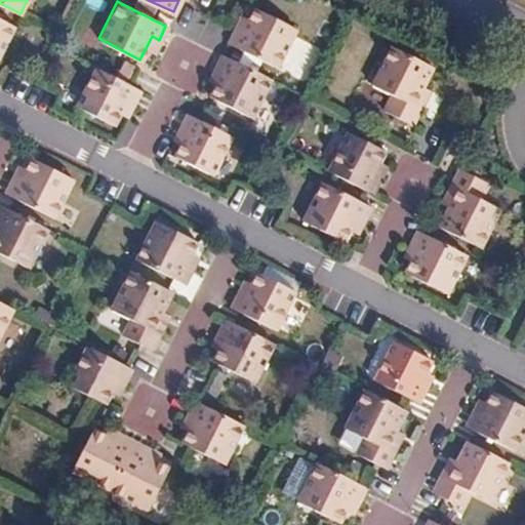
[(246,33),(239,30),(231,44),(279,70),(299,32),(258,10),(252,22),(246,33)]
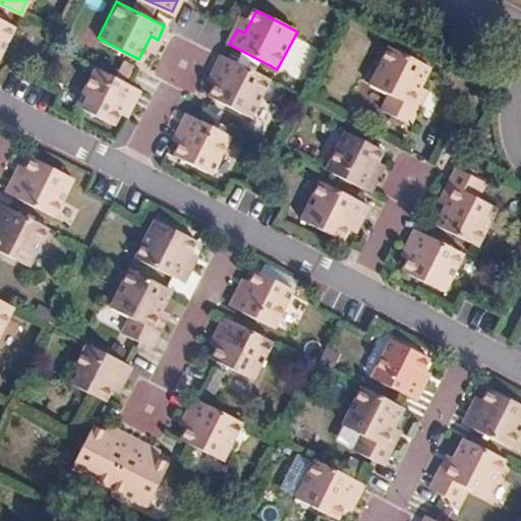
[(242,17),(237,30),(244,33),(250,21),(242,17)]
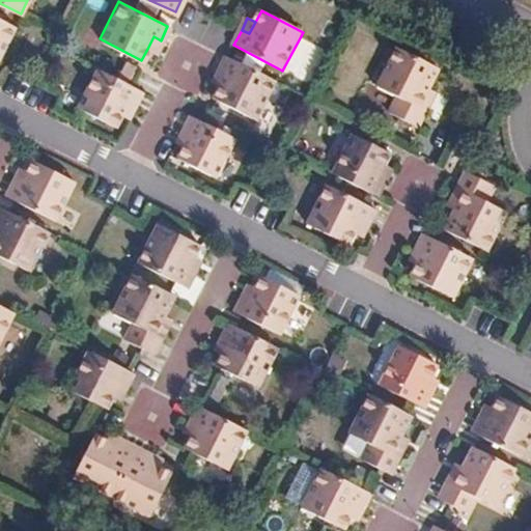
[(0,53),(14,28),(0,21),(0,53)]
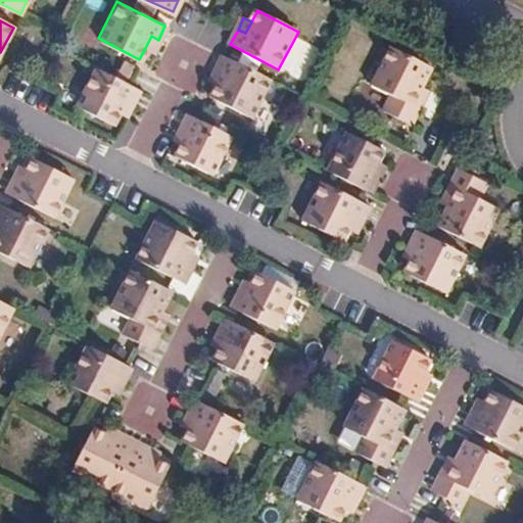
[(151,36),(145,48),(152,53),(158,40),(151,36)]
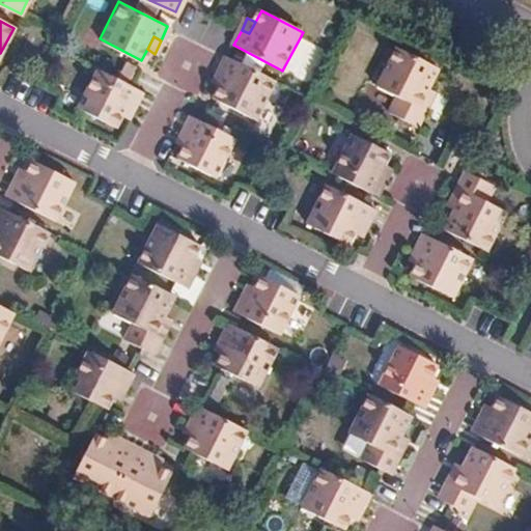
[(419,107),(429,88),(439,68),(396,48),(376,87),(395,98),(389,112),(419,128),(427,110),(419,107)]
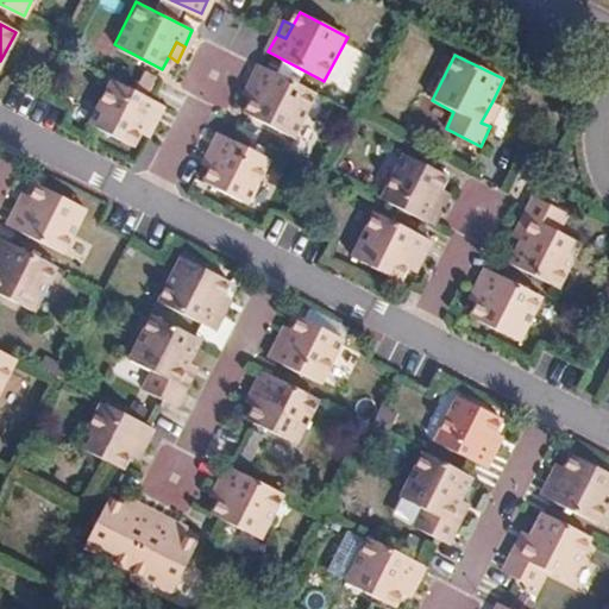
[(296,136),(318,94),(261,64),(251,82),(259,87),(253,101),(248,112),(296,136)]
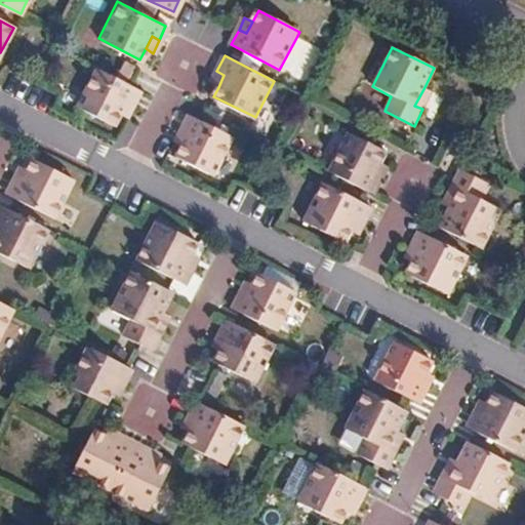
[(140,90),(94,67),(76,105),(115,124),(121,112),(127,98),(135,103),(140,90)]
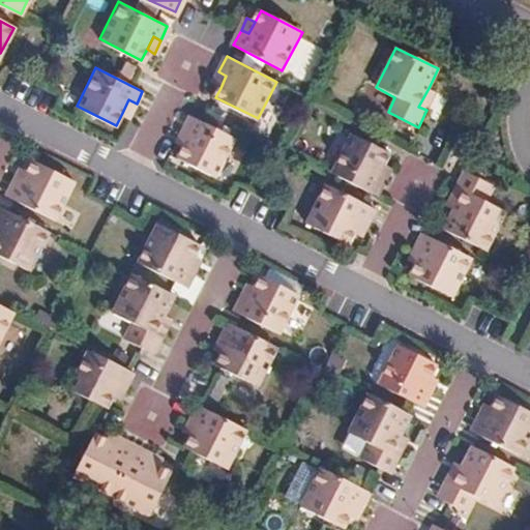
[(226,76),(218,71),(212,83),(221,88),(226,76)]
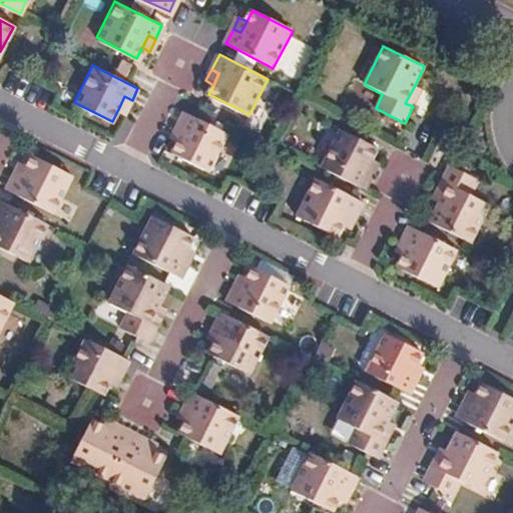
[(422,89),(415,85),(405,103),(413,106),(422,89)]
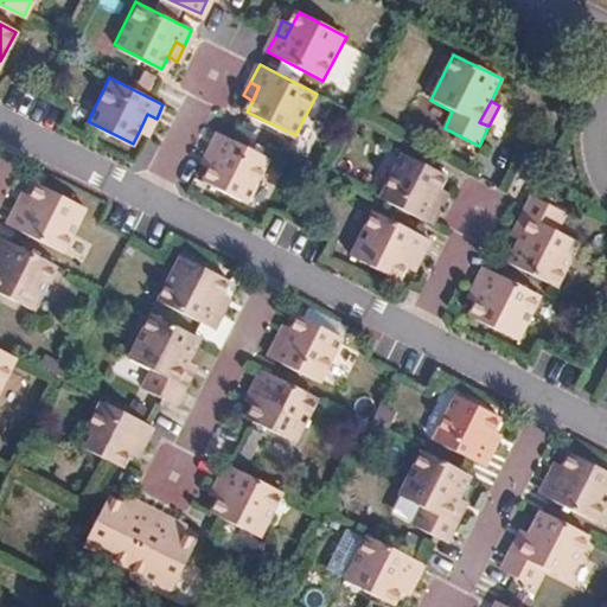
[(147,114),(140,129),(147,134),(157,119),(147,114)]
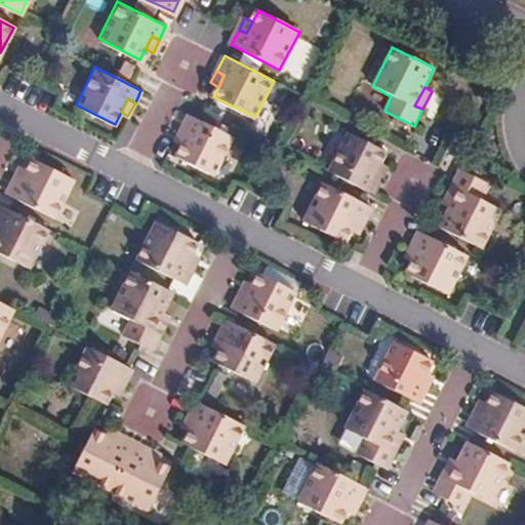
[(196,136),(190,150),(184,161),(224,180),(242,143),(196,119),(189,133),(196,136)]
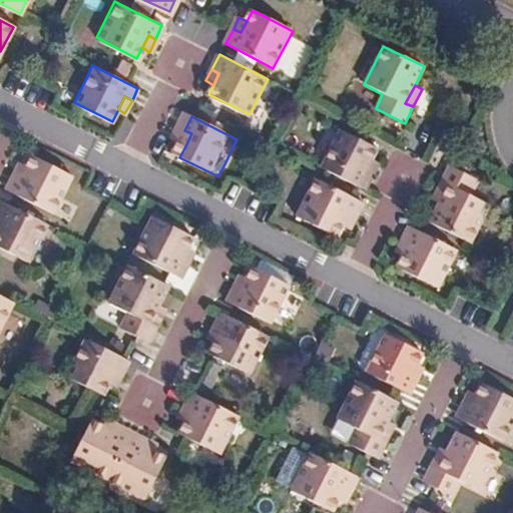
[(338,128),(319,165),(363,189),(370,176),(364,172),(370,158),(375,148),(338,128)]
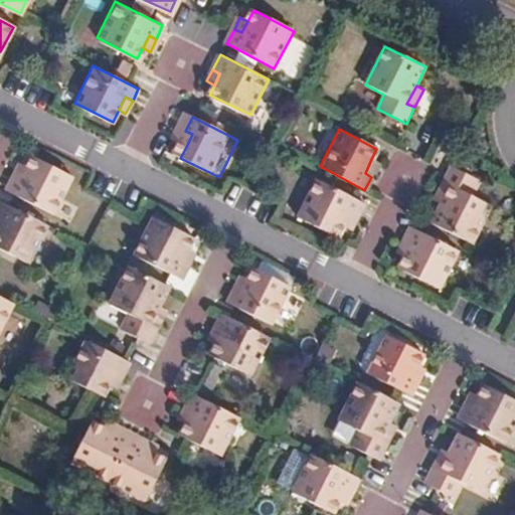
[(179,142),(186,147),(192,134),(185,131),(179,142)]
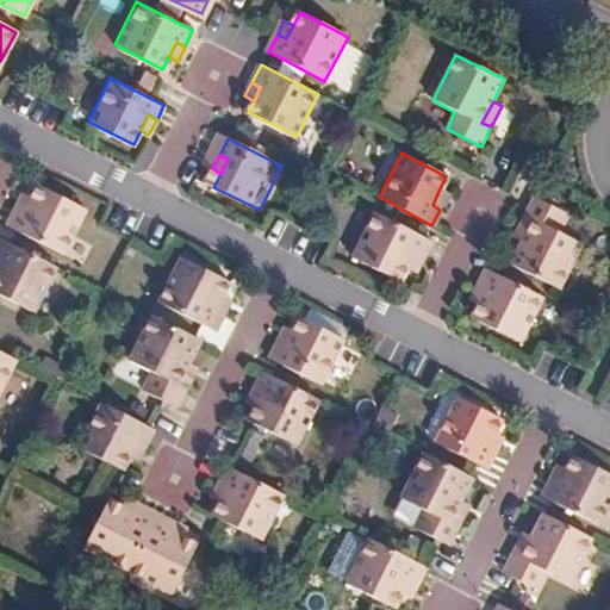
[(33,185),(27,197),(22,210),(12,206),(4,223),(60,251),(81,209),(33,185)]
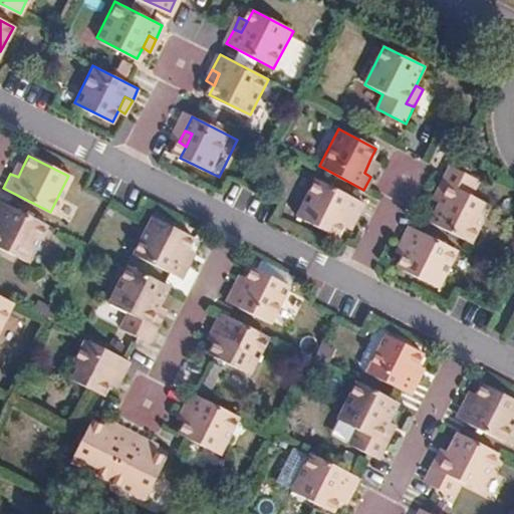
[(377,163),(370,159),(364,173),(370,177),(377,163)]
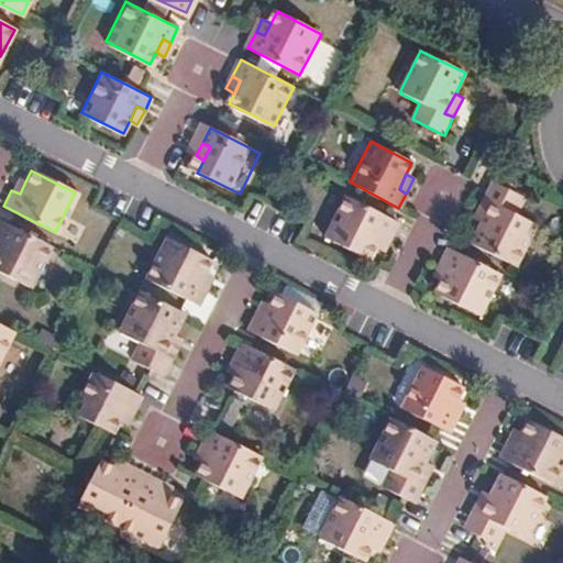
[(20,194),(25,181),(17,177),(11,190),(20,194)]
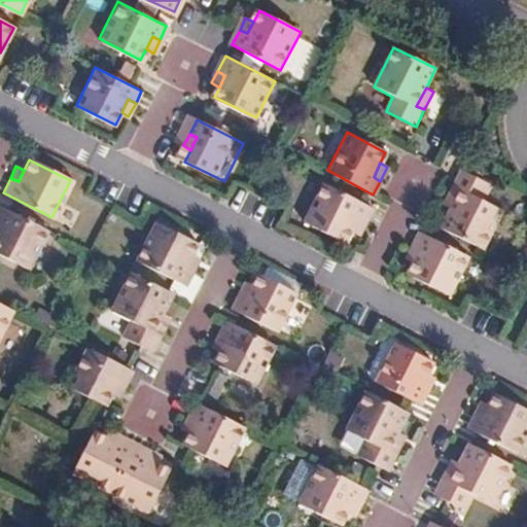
[(453,209),(442,230),(484,250),(504,209),(486,199),(493,186),(463,171),(455,187),(462,191),(453,209)]
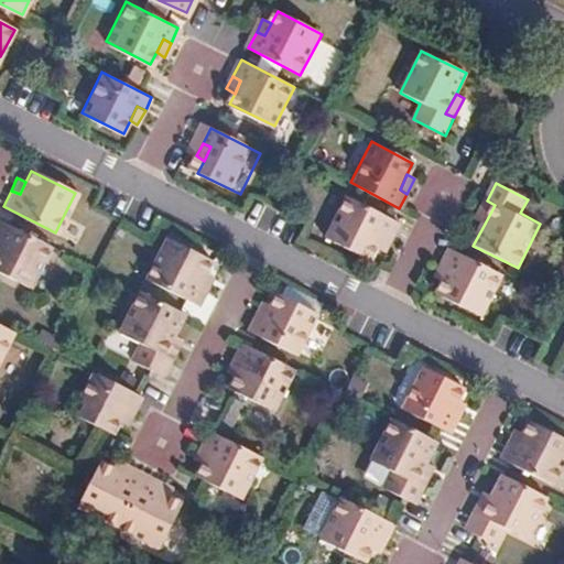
[(377,237),(387,240),(394,224),(343,197),(323,238),(366,260),(371,249),(377,237)]
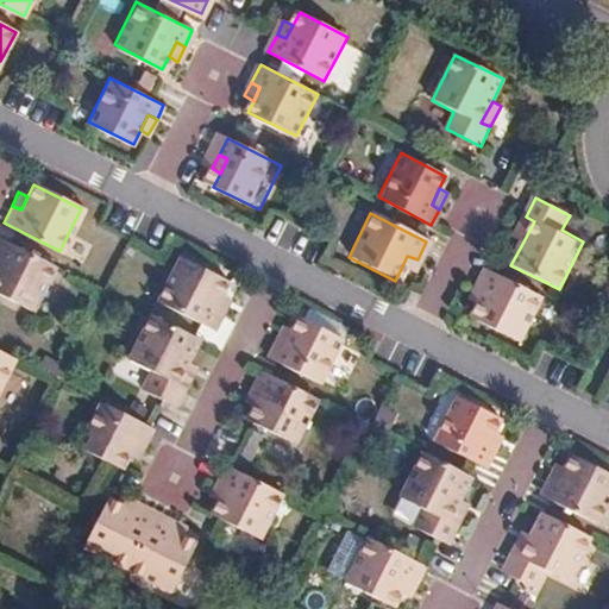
[(515,237),(523,242),(534,221),(526,217),(515,237)]
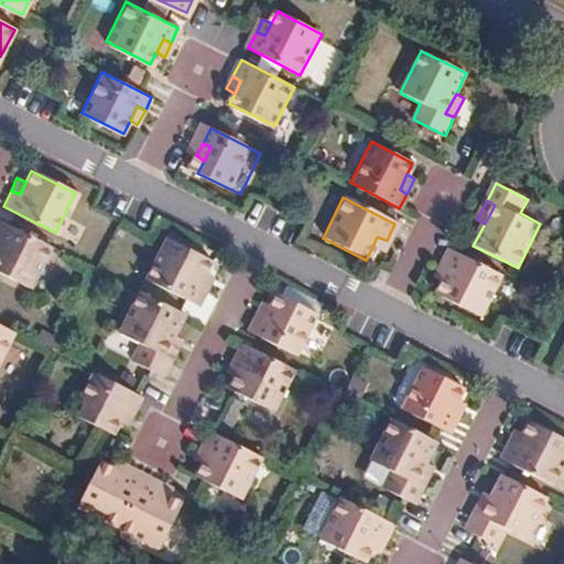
[(50,246),(0,218),(0,269),(30,284),(50,246)]
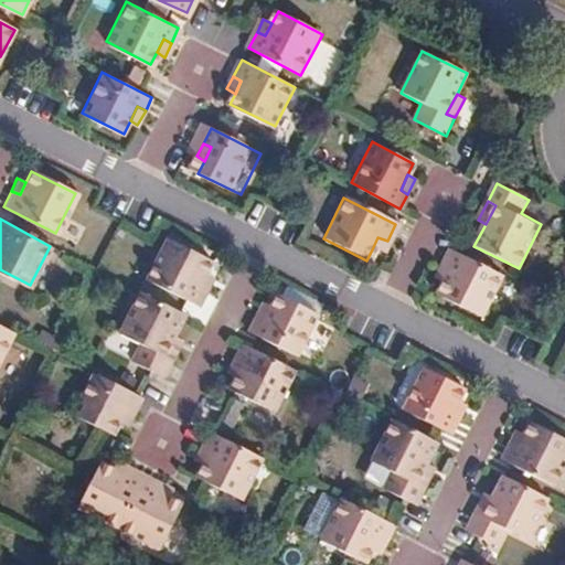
[(380,255),(387,241),(377,237),(372,249),(380,255)]
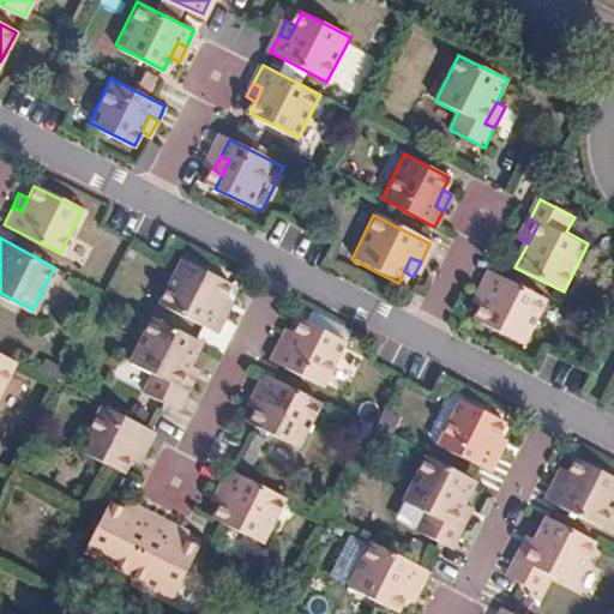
[(215,333),(223,315),(215,311),(222,298),(227,287),(180,263),(158,305),(215,333)]
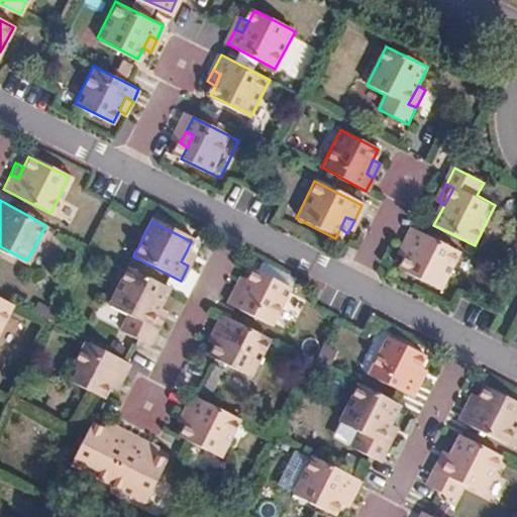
[(408,248),(403,260),(398,270),(438,289),(455,252),(408,228),(400,244),(408,248)]
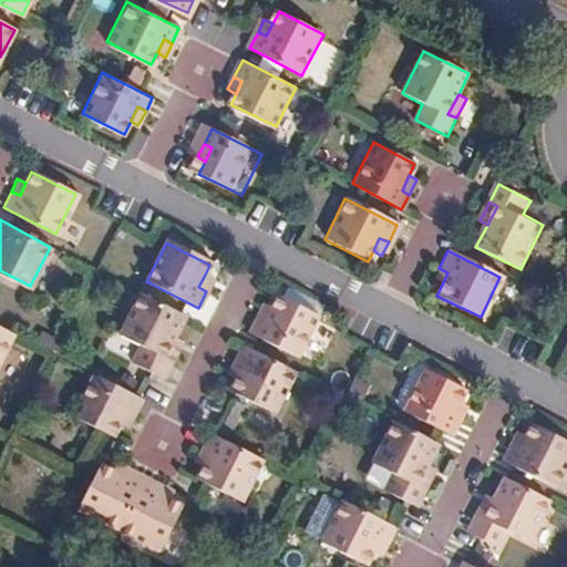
[(433,280),(442,285),(447,272),(439,268),(433,280)]
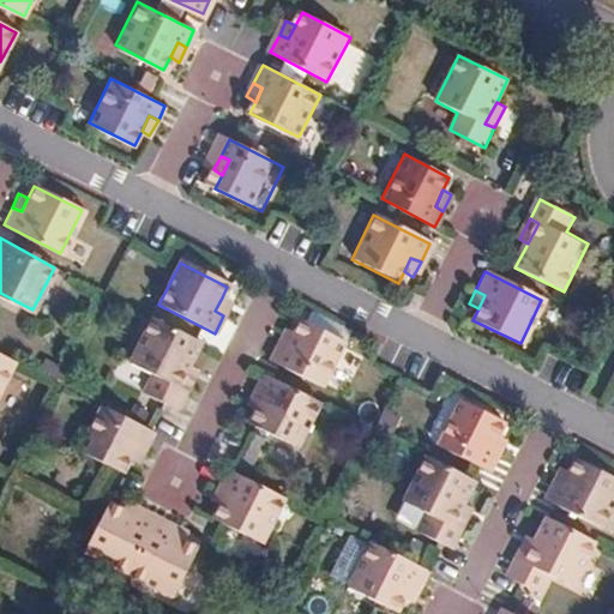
[(215,311),(223,315),(232,304),(222,298),(215,311)]
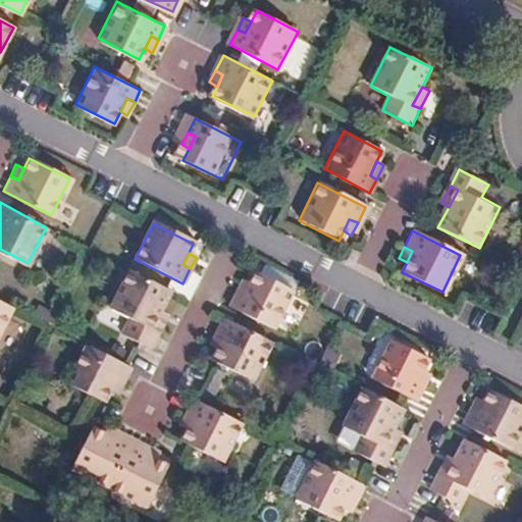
[(169,290),(127,269),(108,308),(127,317),(120,331),(150,347),(159,330),(151,326),(160,309),(169,290)]
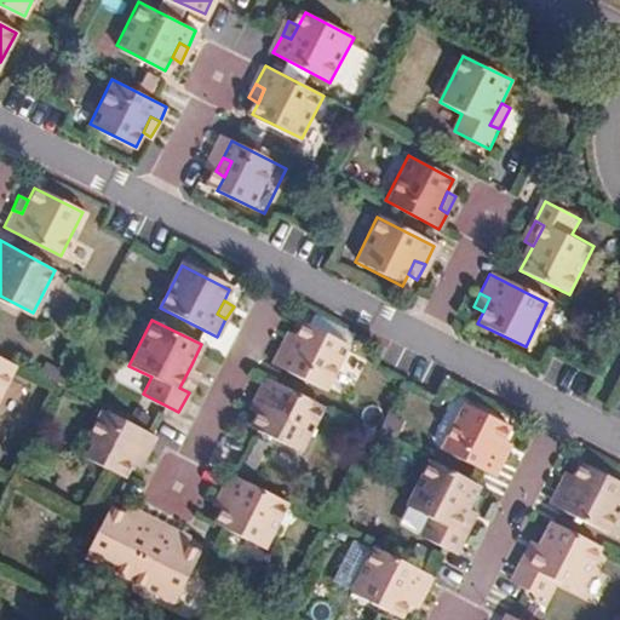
[(303,326),(297,339),(288,354),(281,350),(273,366),(327,392),(349,349),(303,326)]
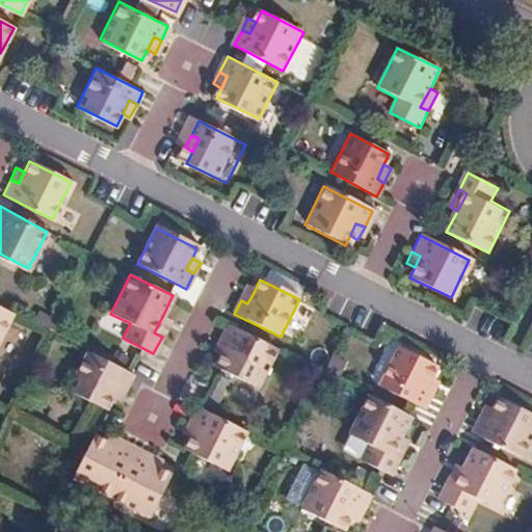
[(247,303),(255,291),(248,288),(241,300),(247,303)]
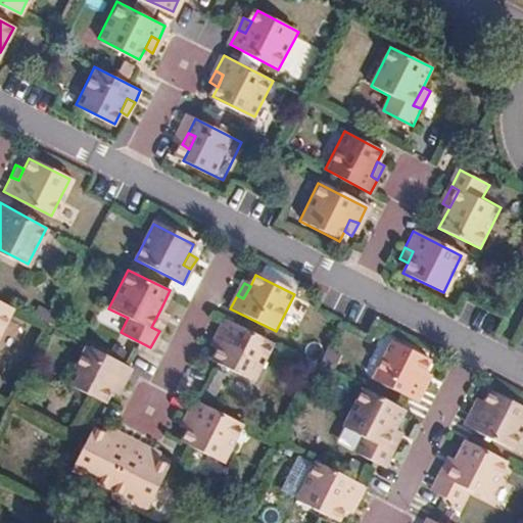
[(0,330),(13,306),(0,300),(0,330)]
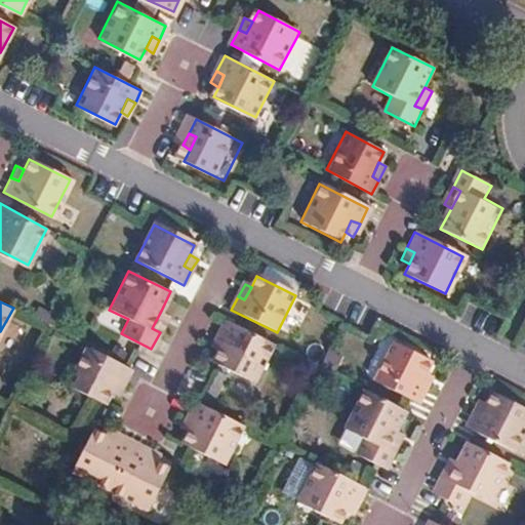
[(152,328),(160,332),(168,315),(161,311),(152,328)]
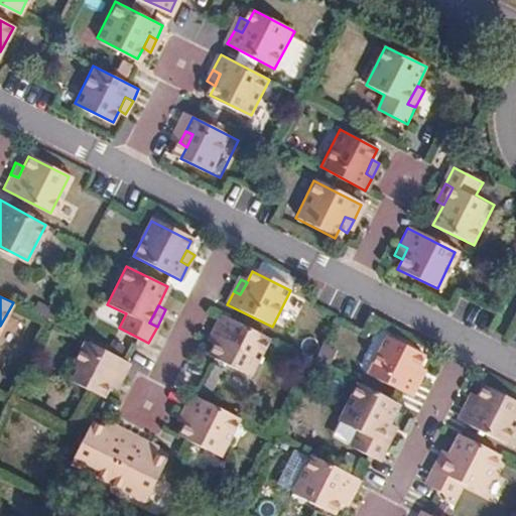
[(269,339),(221,314),(214,330),(222,334),(215,346),(210,356),(250,376),(269,339)]
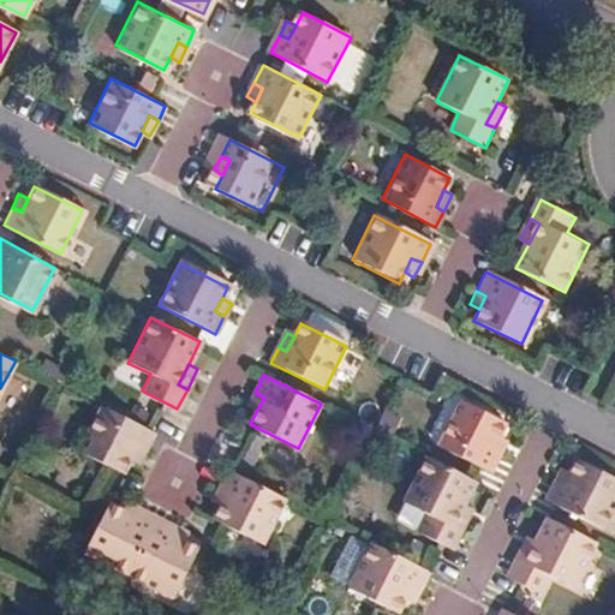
[(264,398),(255,393),(246,406),(256,412),(264,398)]
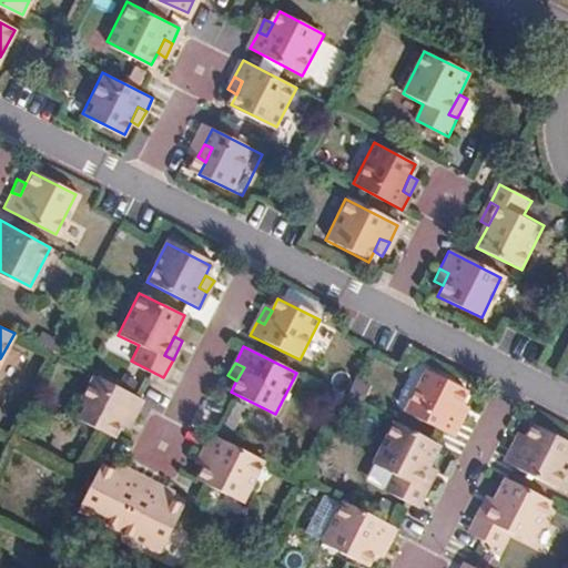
[(454,437),(460,423),(453,418),(460,404),(466,393),(424,371),(404,412),(454,437)]
